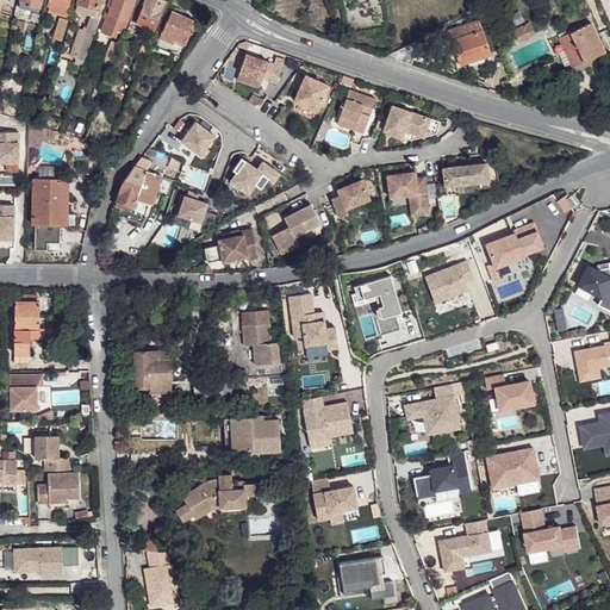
[(30,2),(20,0),(19,8),(39,13),(39,10),(29,7),(30,2)]
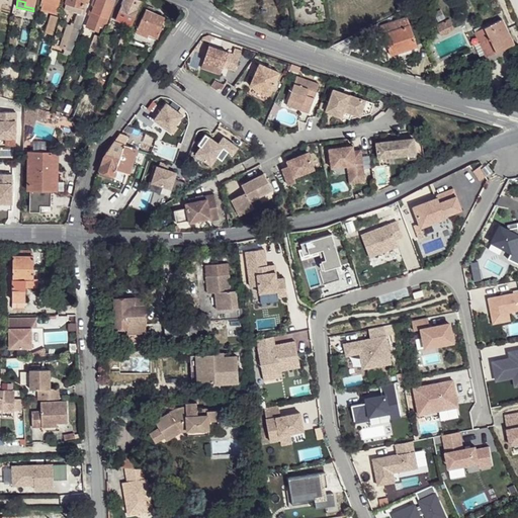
[(35,0),(17,0),(25,2),(24,6),(33,8),(35,0)]
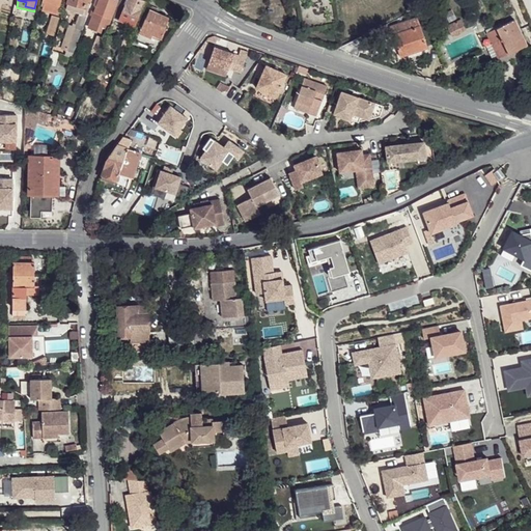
[(67,0),(65,8),(80,12),(78,23),(82,25),(84,19),(85,19),(91,0),(67,0)]
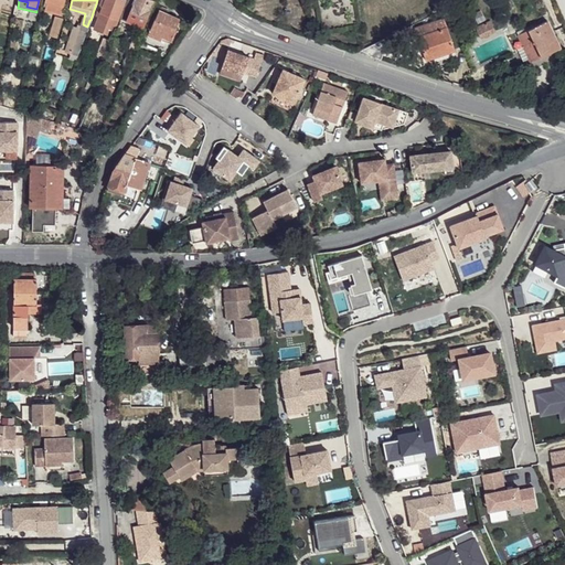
[(125,0),(123,0),(105,0),(104,3),(100,2),(99,6),(103,7),(94,28),(107,33),(109,29),(114,31),(125,0)]
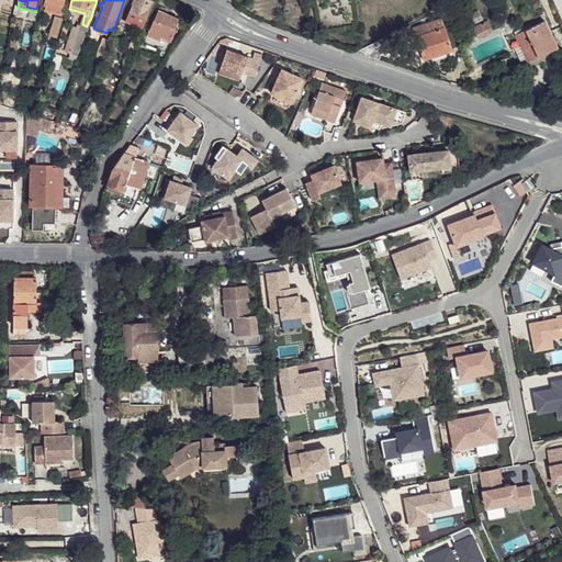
[(152,0),(134,0),(133,3),(150,10),(155,1),(152,0)]
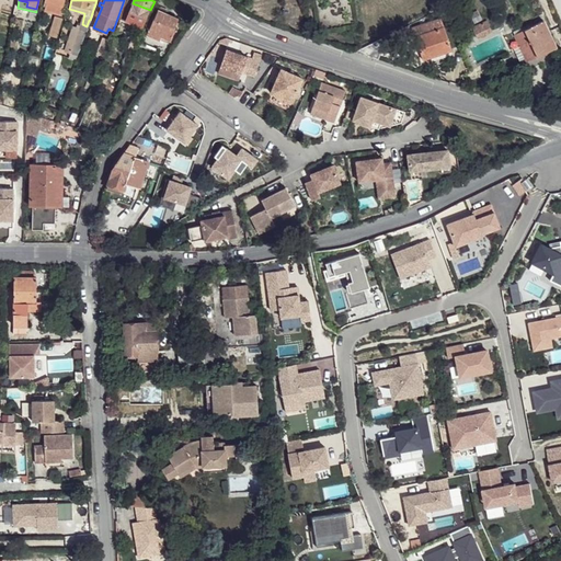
[(126,21),(135,25),(137,19),(146,22),(150,10),(133,3),(126,21)]
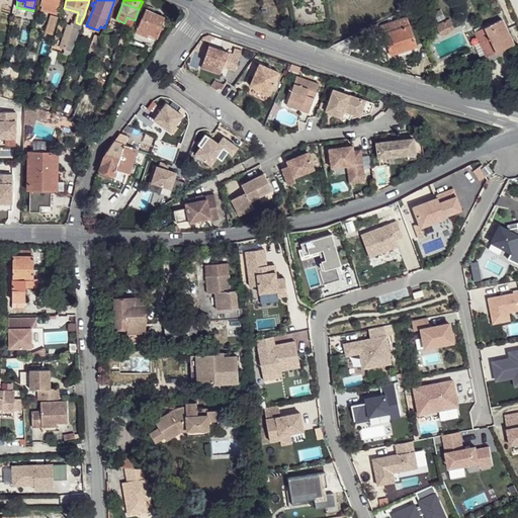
[(0,70),(1,71),(12,7),(0,5),(0,6),(0,70)]
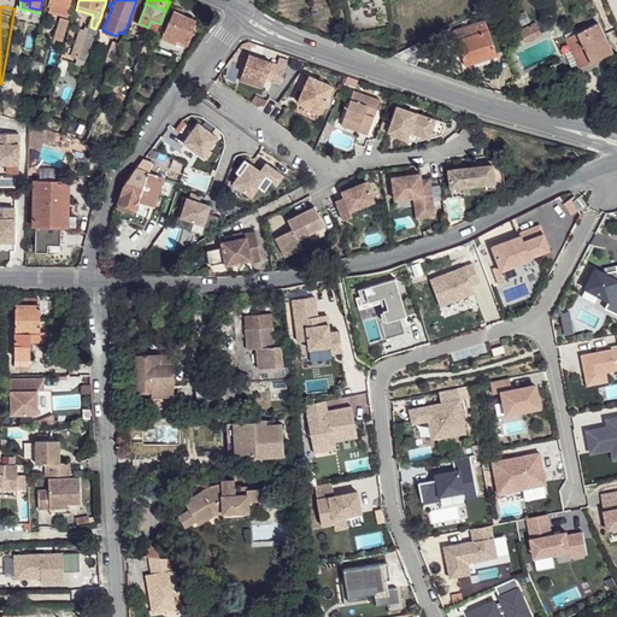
[(184,11),(176,9),(170,21),(163,37),(171,41),(174,37),(178,40),(188,45),(194,31),(193,30),(197,21),(183,15),(184,11)]
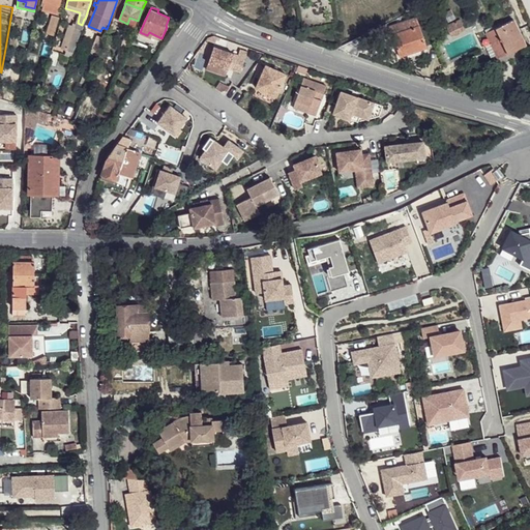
[(53,11),(46,33),(53,35),(60,13),(53,11)]
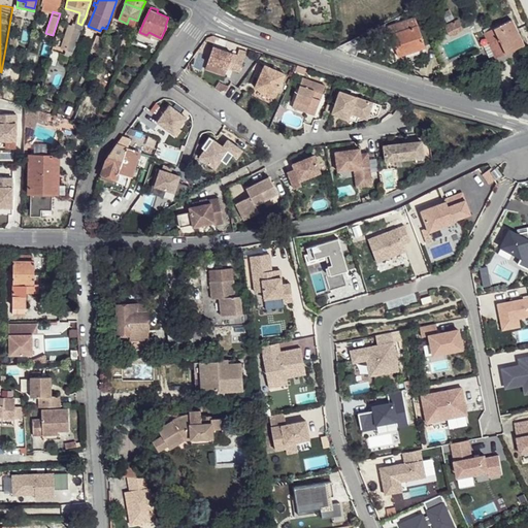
[(127,24),(134,27),(137,21),(129,18),(127,24)]
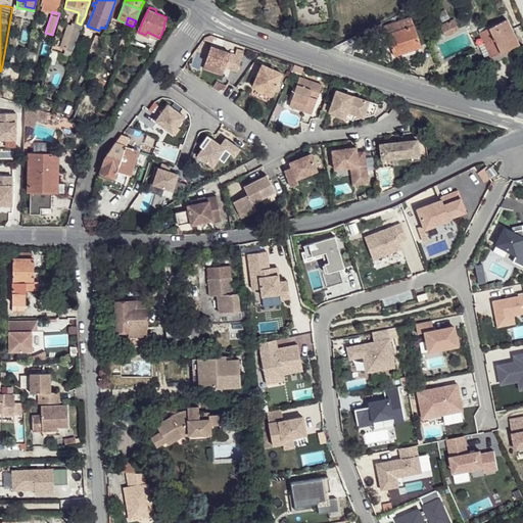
[(412,18),(402,20),(405,31),(415,27),(412,18)]
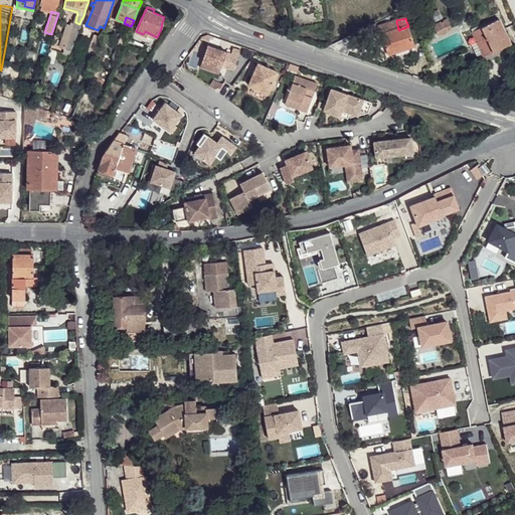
[(448,19),(435,25),(438,32),(451,26),(448,19)]
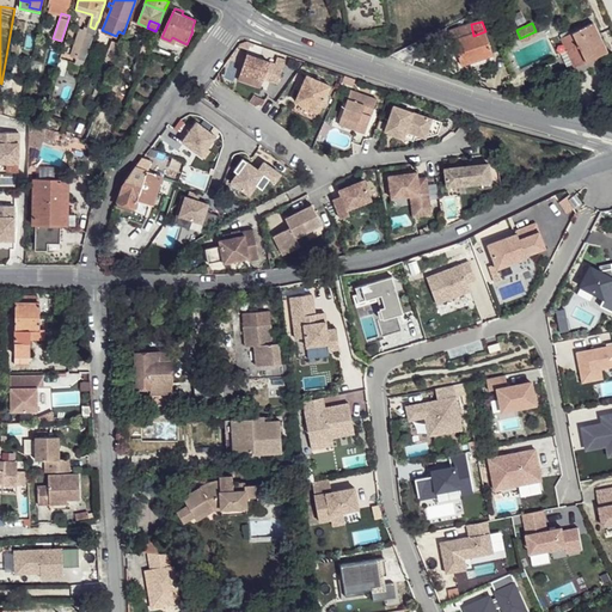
[(562,37),(567,49),(598,35),(592,23),(581,28),(562,37)]
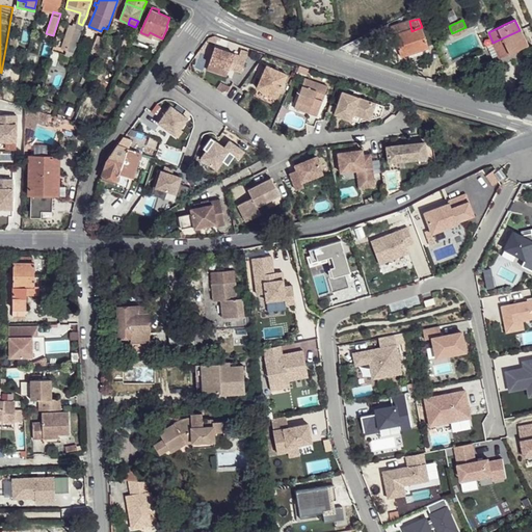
[(395,36),(411,31),(409,21),(392,27),(395,36)]
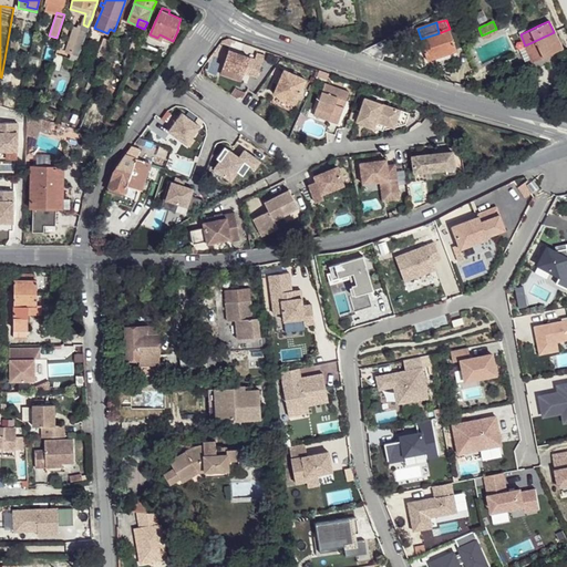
[(518,31),(521,34),(538,26),(537,22),(518,31)]
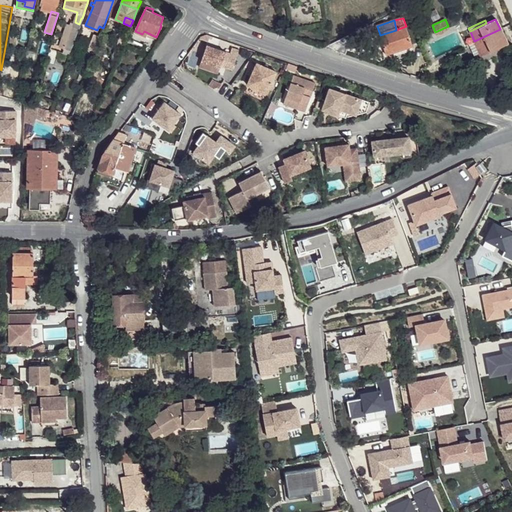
[(63,49),(71,26),(66,24),(58,46),(63,49)]
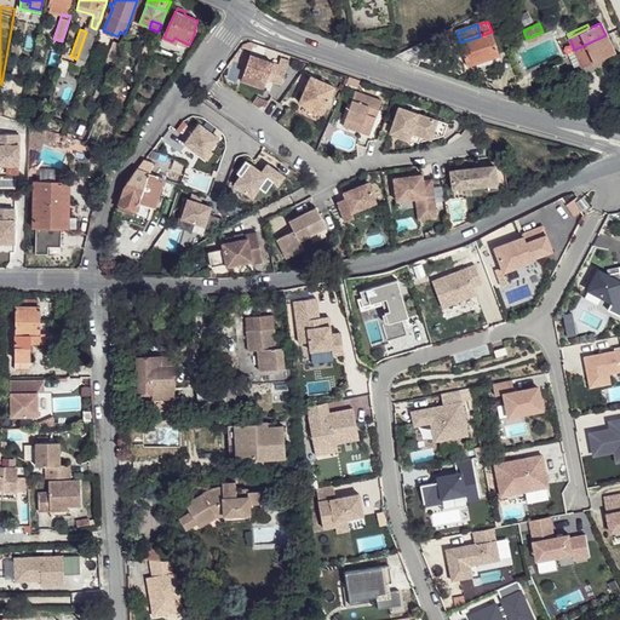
[(75,64),(82,67),(93,33),(89,32),(86,32),(76,59),(75,64)]
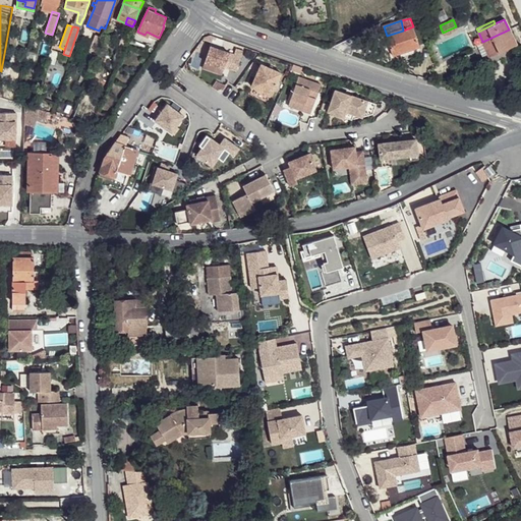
[(393,56),(420,48),(414,26),(413,26),(403,31),(387,36),(393,56)]
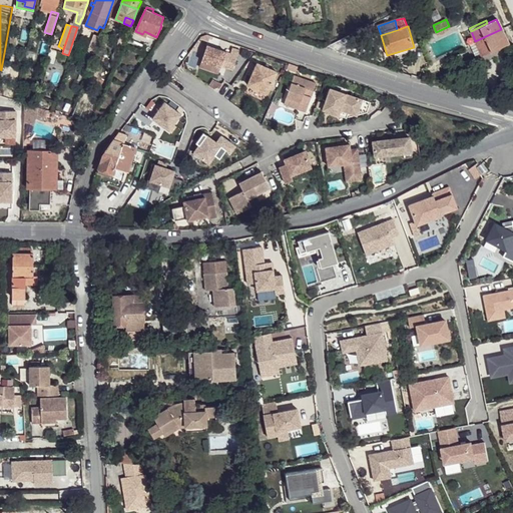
[(449,26),(436,32),(438,36),(451,30),(449,26)]
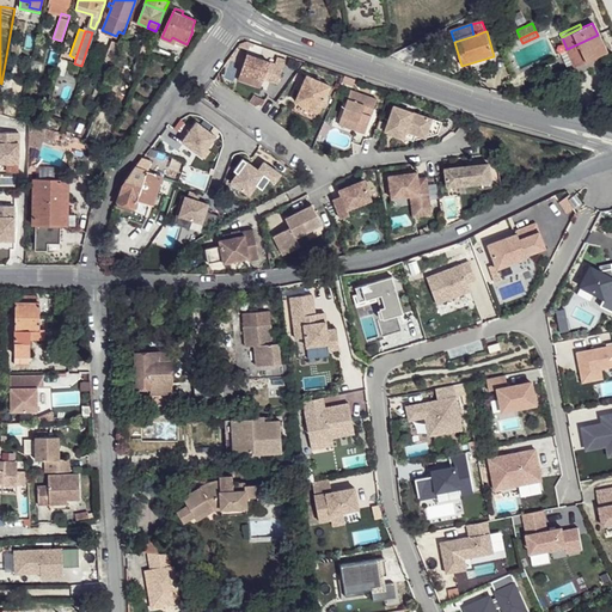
[(573,63),(575,67),(606,53),(598,35),(567,49),(573,63)]
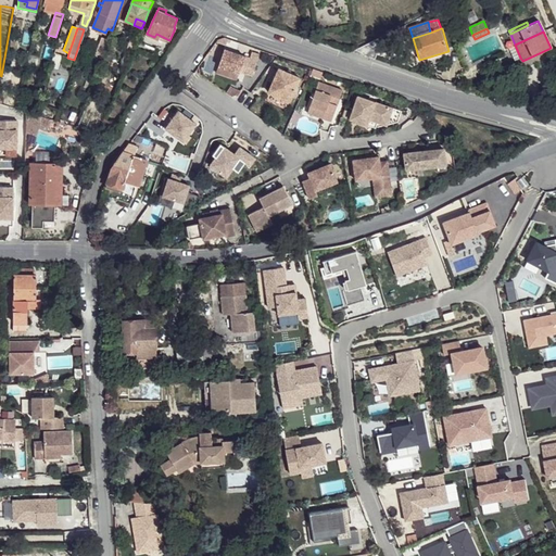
[(102,37),(95,55),(101,58),(109,39),(102,37)]
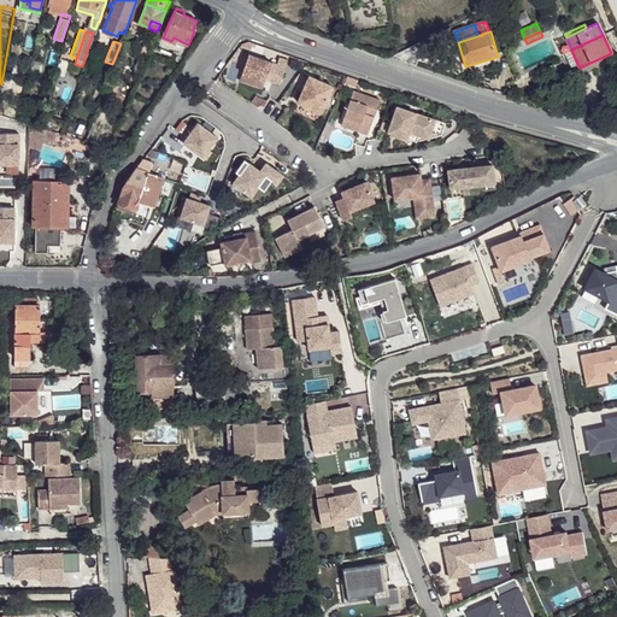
[(137,62),(144,64),(148,52),(142,50),(137,62)]
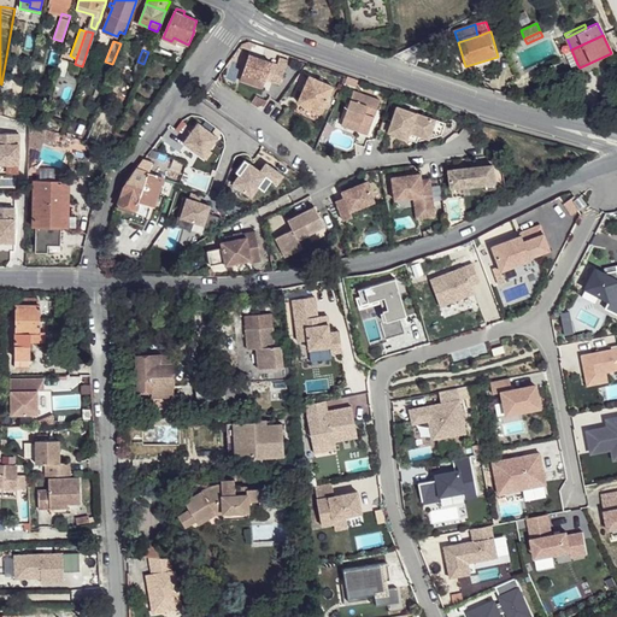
[(570,68),(577,64),(571,50),(564,53),(570,68)]
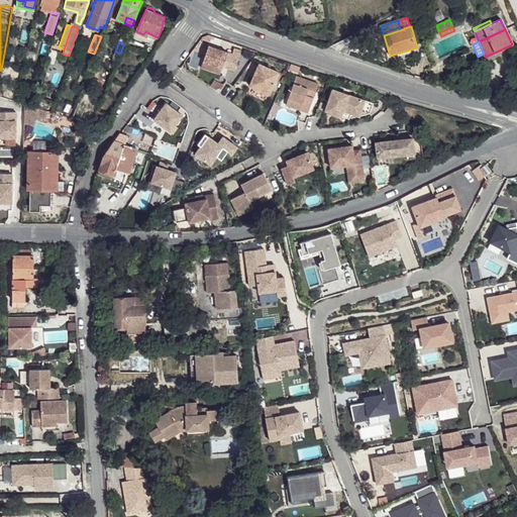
[(232,53),(208,44),(203,62),(222,68),(223,67),(234,70),(241,49),(233,47),(232,53)]
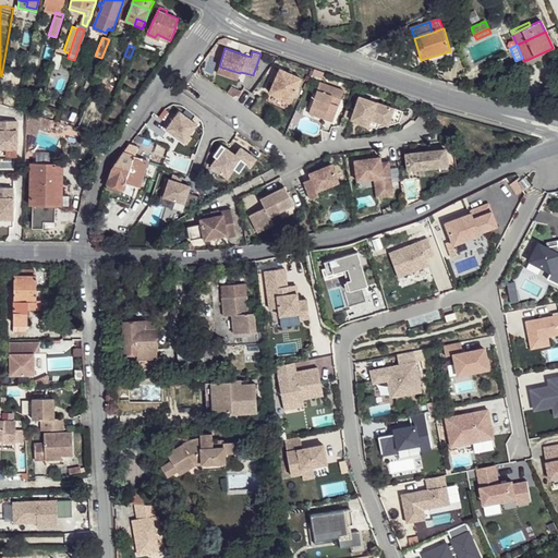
[(240,73),(219,67),(217,74),(238,81),(240,73)]
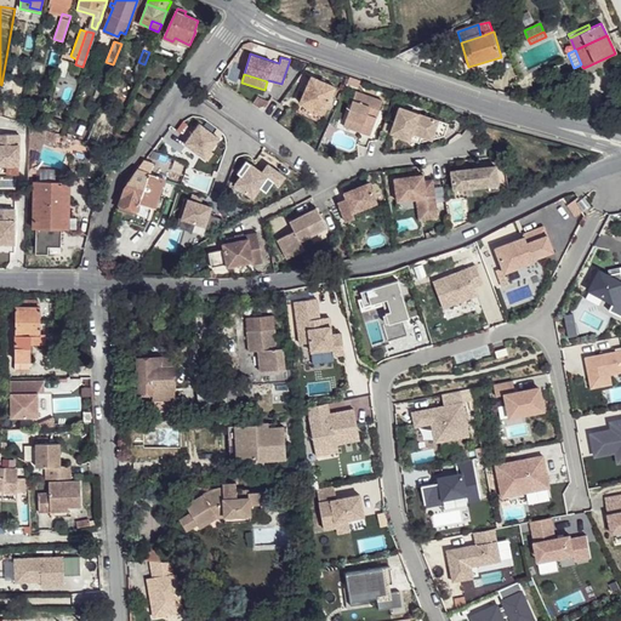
[(335,86),(312,77),(300,102),(324,113),(335,86)]
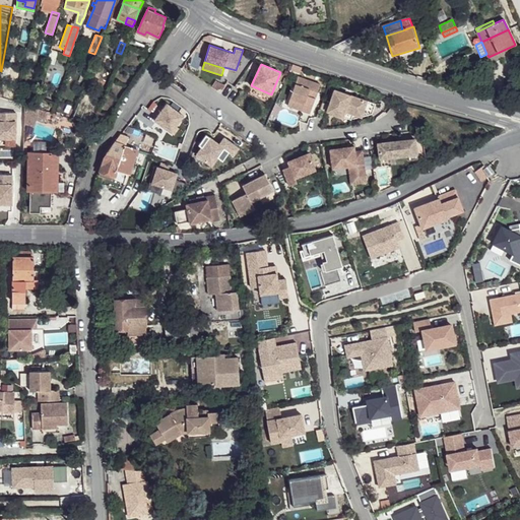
[(321,83),(298,76),(289,102),(312,109),(316,99),(313,98),(315,91),(318,92),(321,83)]
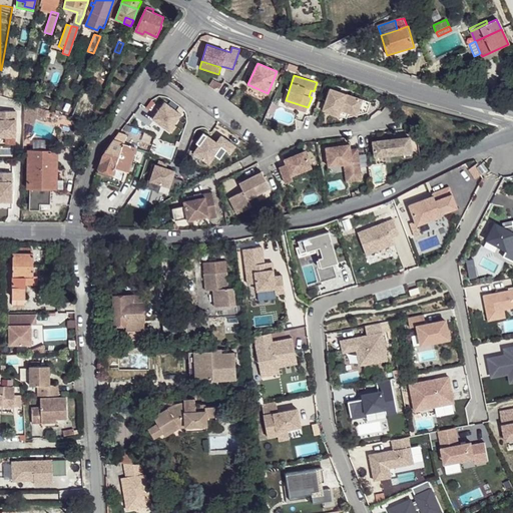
[(363,99),(331,88),(325,104),(350,112),(358,114),(363,99)]
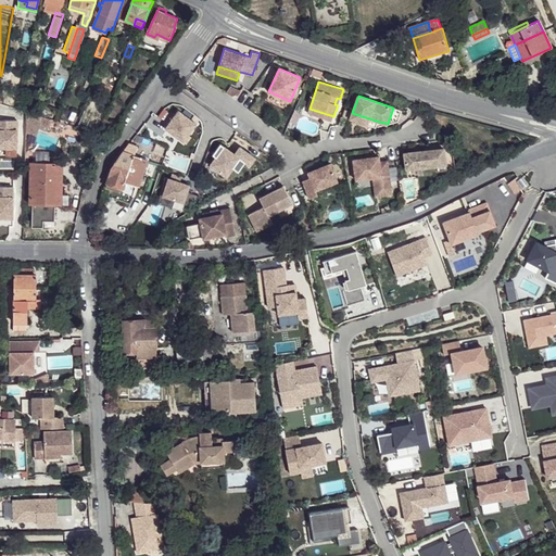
[(179,108),(165,126),(187,142),(200,124),(179,108)]
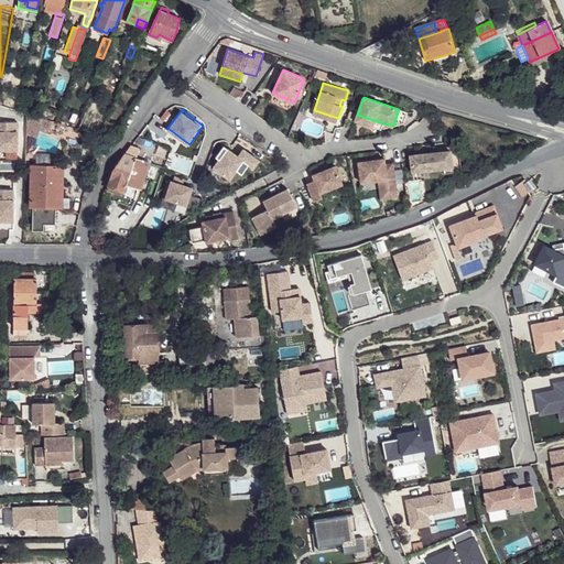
[(399,109),(393,126),(403,123),(408,112),(399,109)]
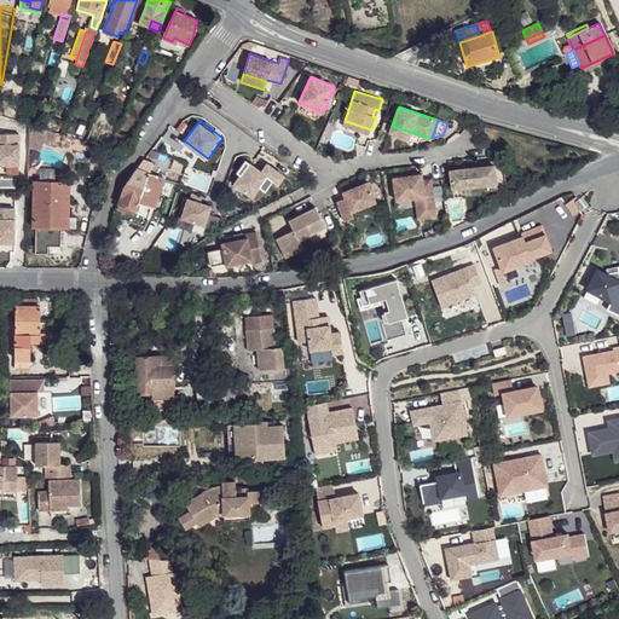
[(371,129),(345,121),(342,126),(369,134),(371,129)]
